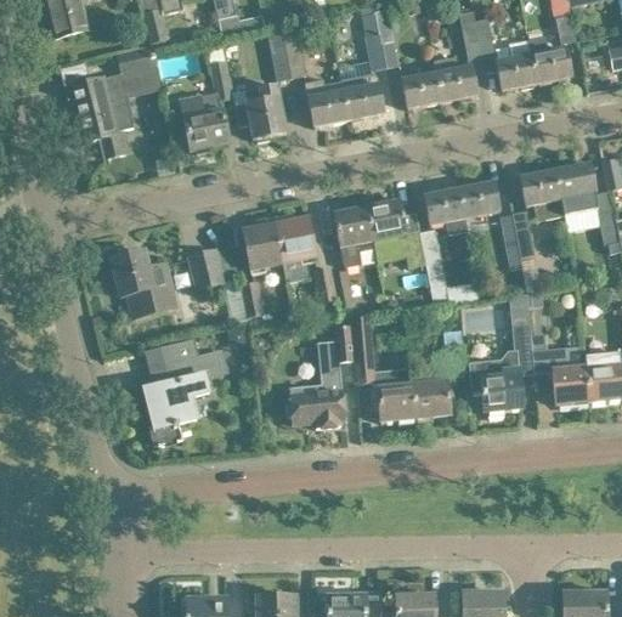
[(43,0),(54,38),(56,37),(86,29),(79,0),(119,0),(124,16),(142,12),(139,0),(43,0)]
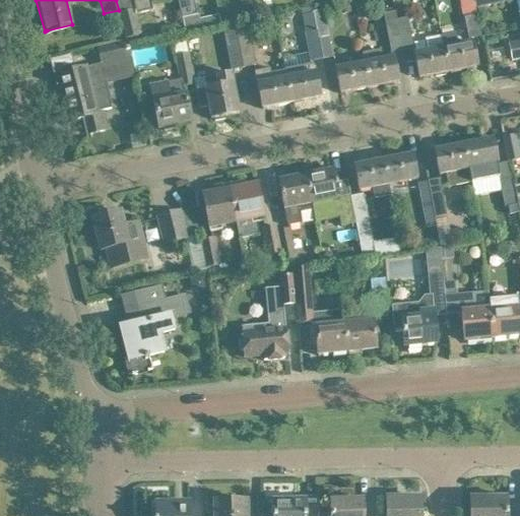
[(133,0),(135,5),(120,9),(126,33),(139,29),(135,10),(152,7),(150,0),(133,0)]
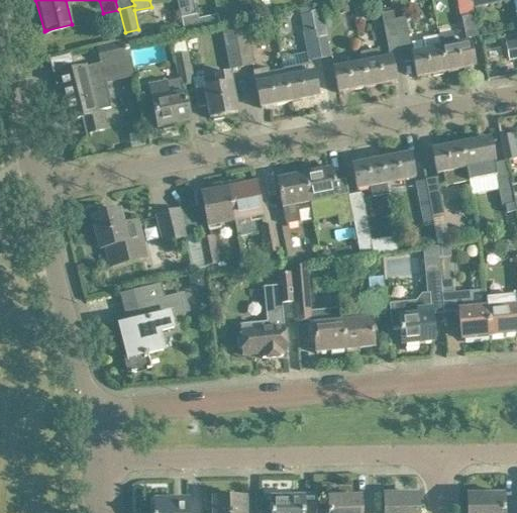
[(177,0),(180,10),(192,7),(190,0),(177,0)]
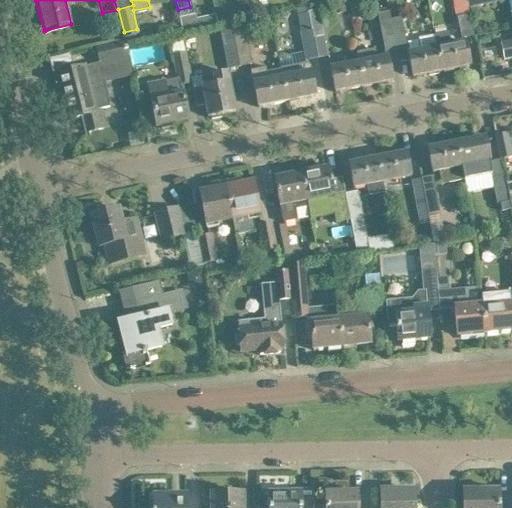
[(336,0),(334,5),(337,11),(343,10),(346,4),(343,0),(336,0)]
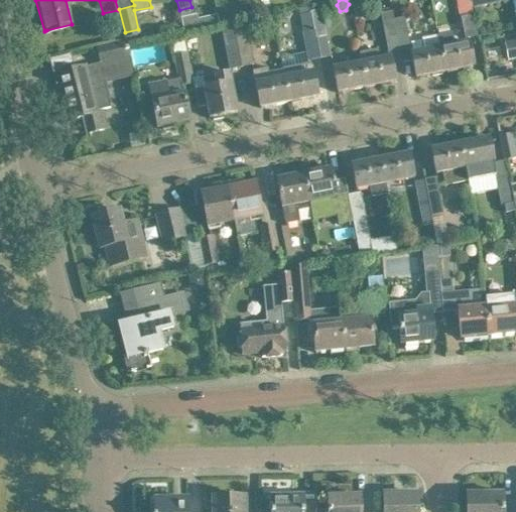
[(457,0),(460,15),(465,35),(477,33),(473,12),(472,5),(471,0),(457,0)]
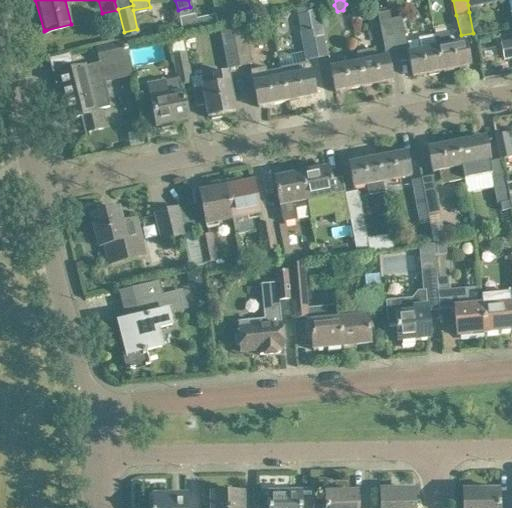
[(318,54),(326,53),(318,6),(309,8),(318,54)]
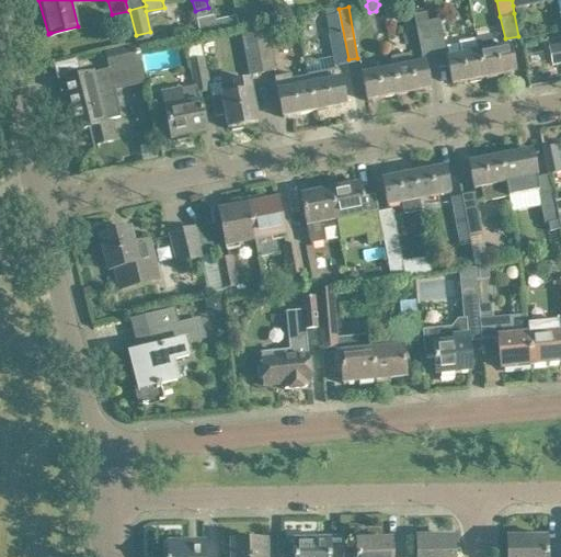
[(348,59),(339,9),(325,11),(334,63),(348,59)]
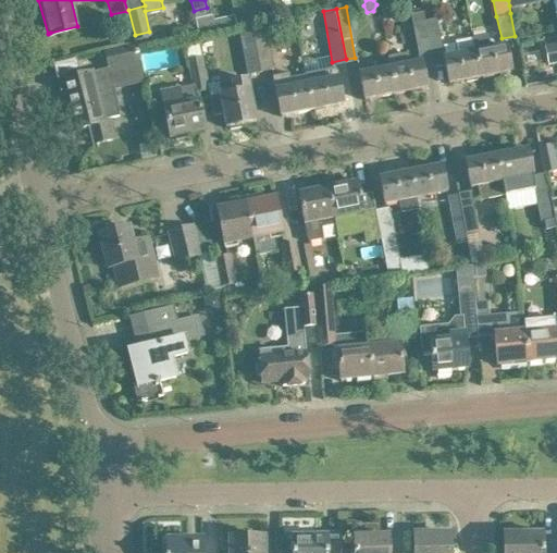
[(431,52),(424,17),(422,9),(410,11),(415,32),(417,32),(421,54),(431,52)]
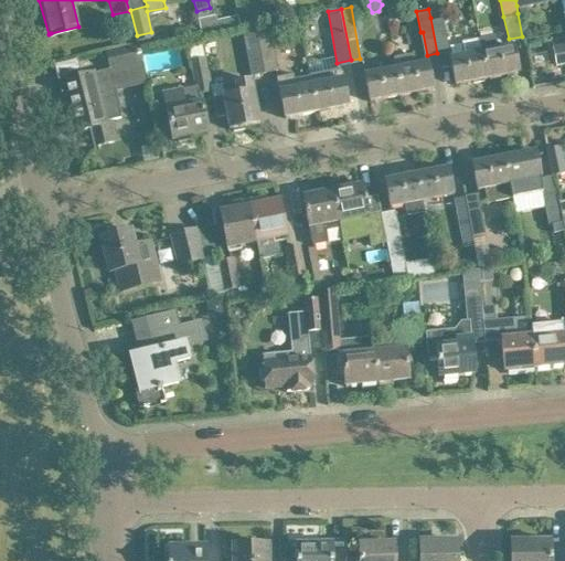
[(212,32),(228,30),(226,14),(210,17),(212,32)]
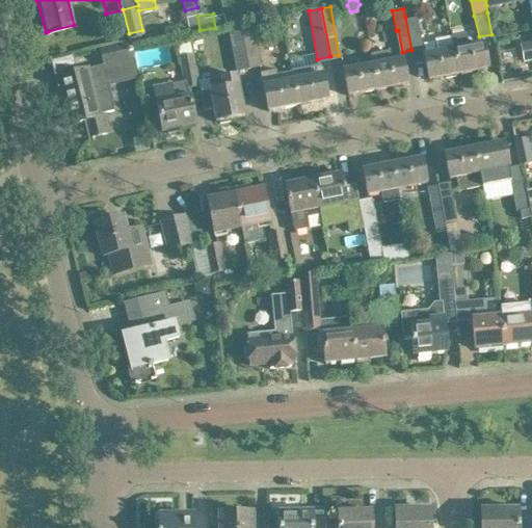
[(411,50),(423,48),(417,15),(405,17),(411,50)]
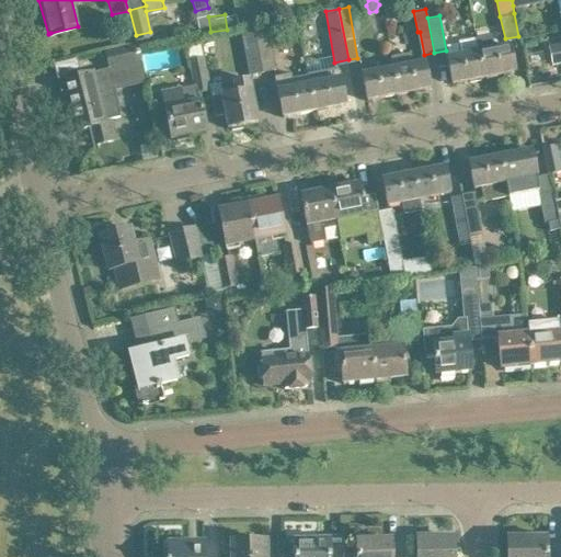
[(276,67),(270,36),(267,23),(254,24),(256,38),(263,69),(276,67)]
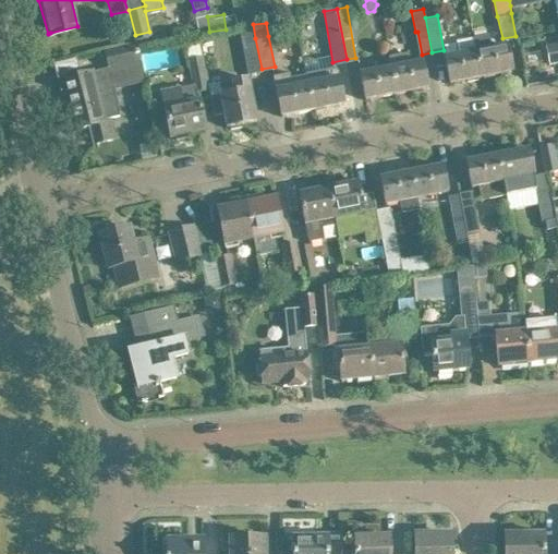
[(253,24),(240,27),(242,40),(247,71),(262,69),(255,38),(253,24)]
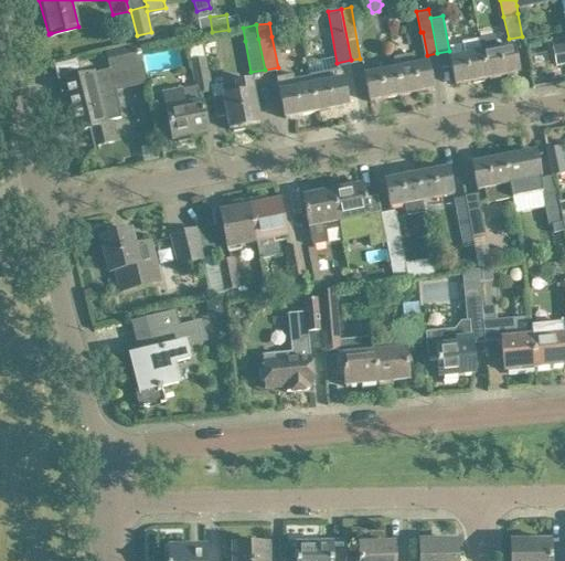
[(497,46),(494,32),(479,35),(487,75),(518,70),(513,43),(497,46)]
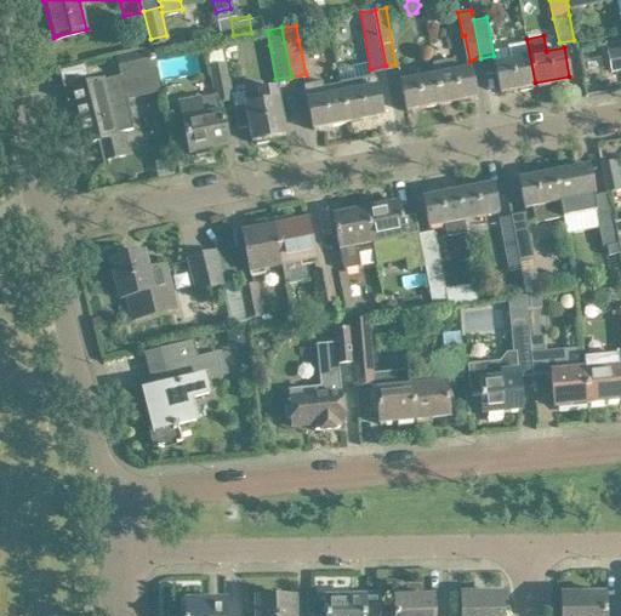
[(535,83),(527,39),(507,41),(510,57),(494,61),(500,90),(535,83)]
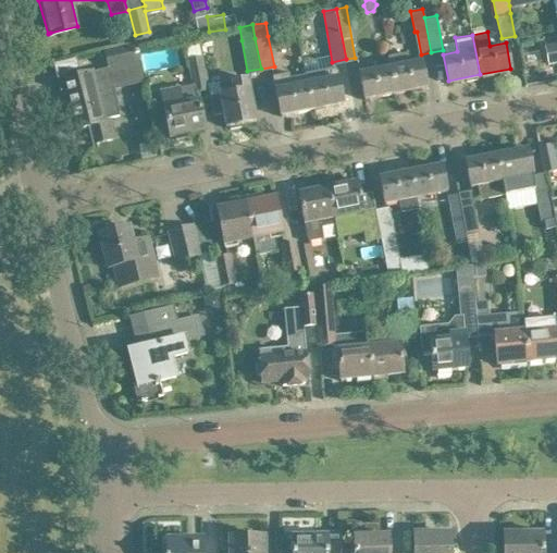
[(146,77),(141,59),(136,40),(103,48),(107,64),(59,76),(61,83),(60,83),(61,90),(63,89),(72,127),(89,123),(95,140),(114,135),(110,115),(120,112),(113,86),(146,77)]
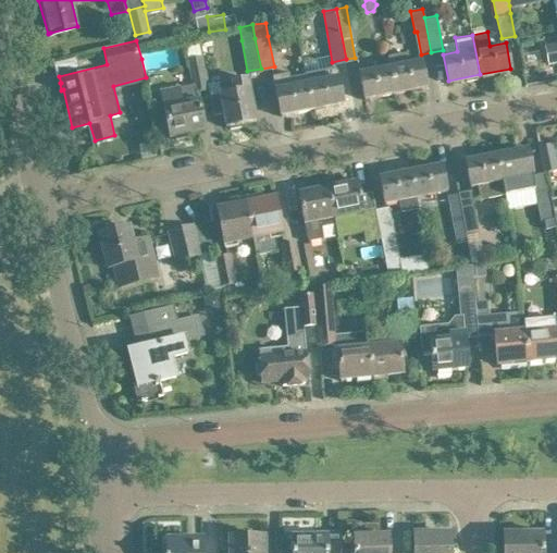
[(556,41),(546,44),(551,61),(556,59),(556,41)]
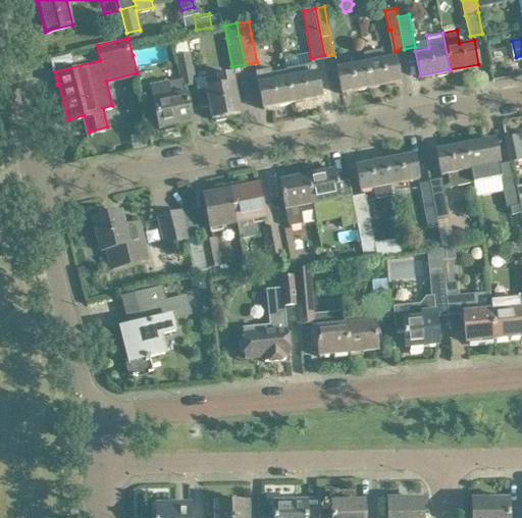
[(395,55),(380,58),(378,47),(364,50),(365,60),(370,85),(400,80),(395,55)]
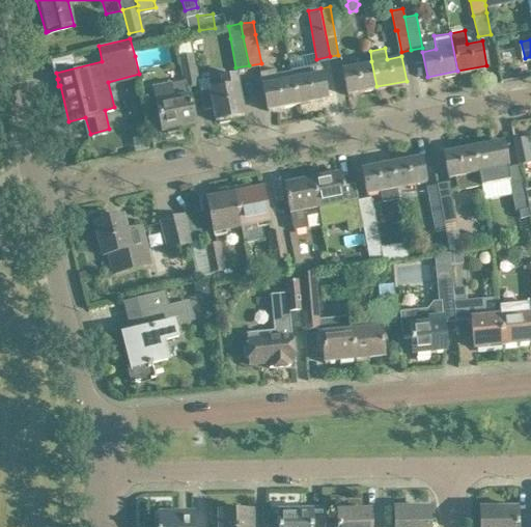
[(180,52),(185,78),(171,80),(171,79),(151,83),(155,99),(145,101),(148,120),(160,118),(161,129),(166,128),(167,130),(179,128),(178,125),(195,121),(188,87),(187,87),(186,83),(197,81),(198,81),(197,77),(192,50),(180,52)]
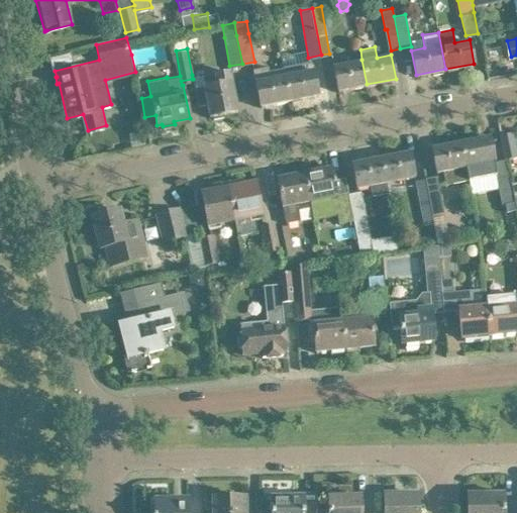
[(289,99),(282,66),(281,58),(251,64),(260,105),(289,99)]
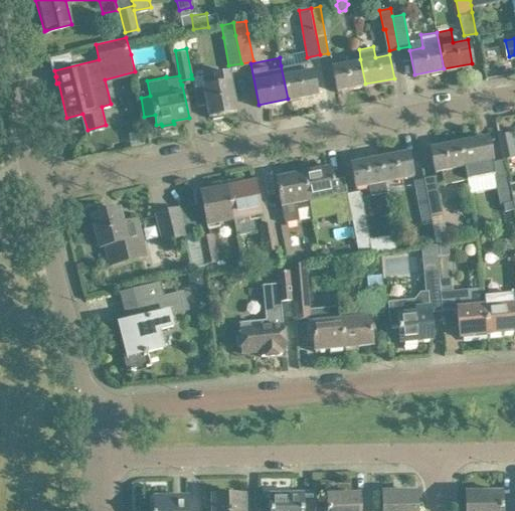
[(360,59),(332,65),(336,90),(365,83),(360,59)]
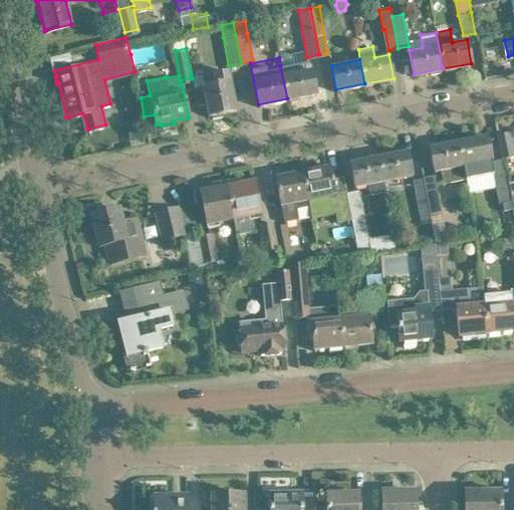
[(316,93),(311,68),(309,60),(280,65),(287,98),(316,93)]
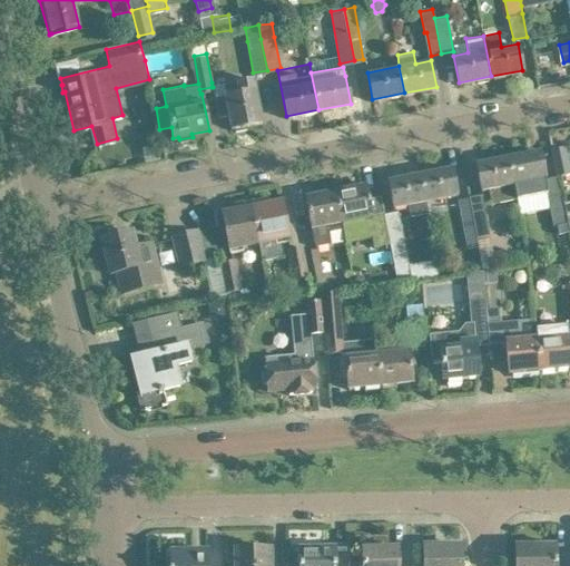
[(216,81),(212,83),(213,87),(212,87),(214,95),(217,115),(228,113),(231,126),(236,126),(236,129),(248,127),(247,124),(262,120),(254,81),(253,75),(237,78),(238,85),(239,90),(226,93),(225,88),(223,84),(216,81)]
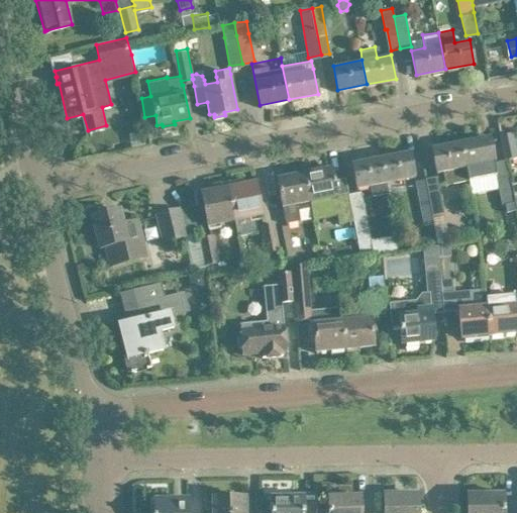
[(516,156),(513,140),(511,131),(500,134),(505,158),(516,156)]
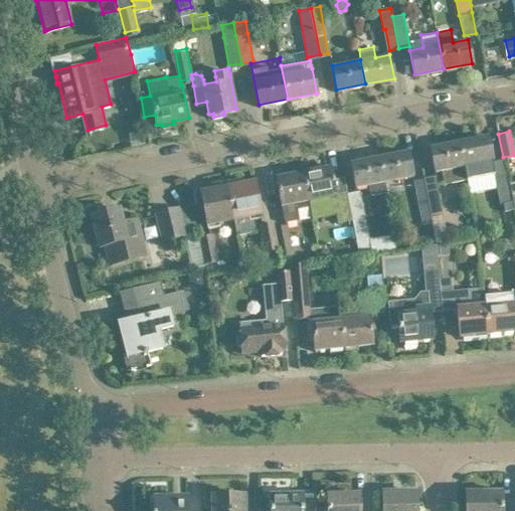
[(492,159),(487,134),(459,140),(466,177),(493,171),(494,171),(492,160),(492,159)]
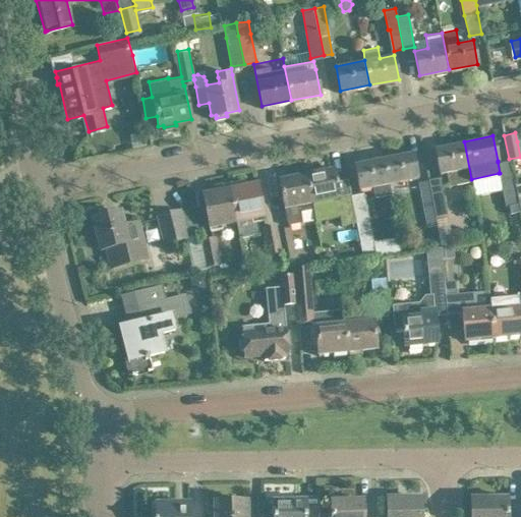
[(471,179),(464,141),(435,148),(440,172),(446,171),(449,184),(471,179)]
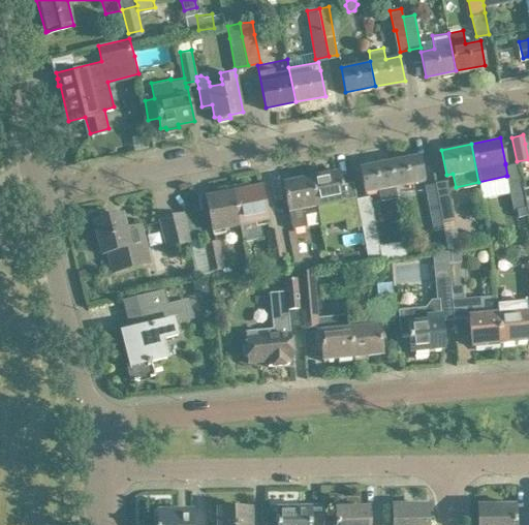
[(424,179),(418,154),(390,159),(395,185),(396,184),(424,179)]
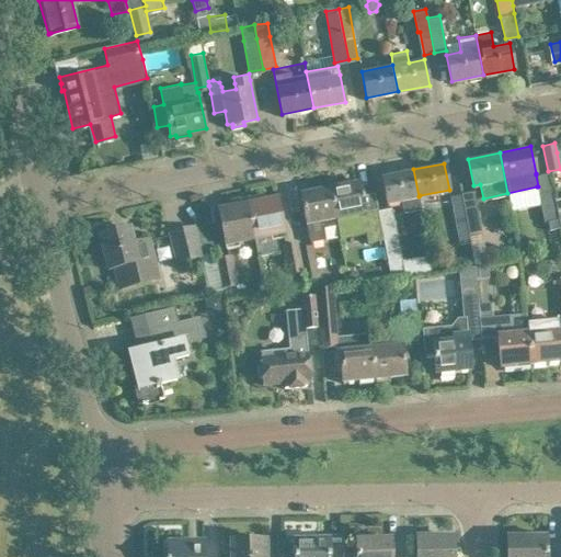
[(419,196),(413,169),(381,175),(387,202),(401,200),(403,211),(422,207),(420,195),(419,196)]
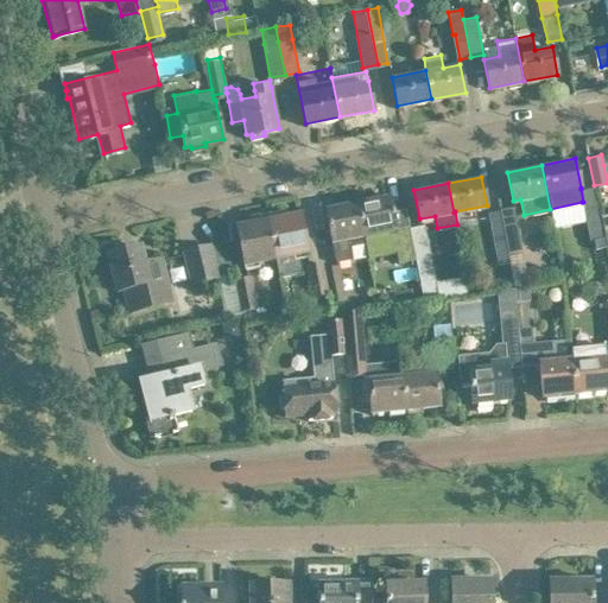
[(595,185),(581,189),(583,202),(582,202),(583,208),(589,237),(593,237),(606,235),(605,229),(601,214),(595,185)]
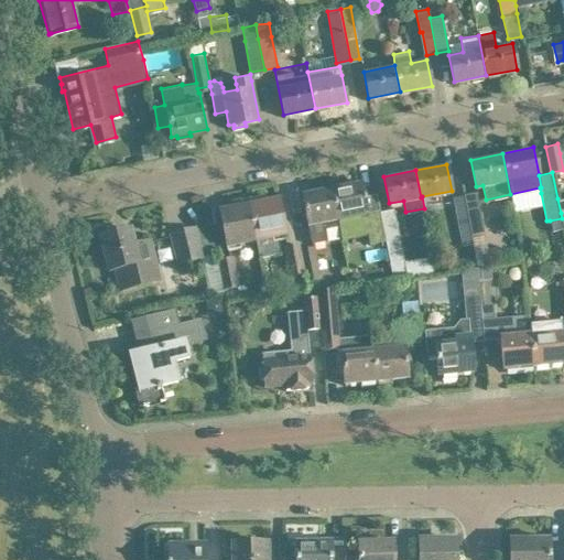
[(361,181),(332,186),(338,224),(340,232),(366,226),(367,232),(369,243),(384,239),(380,215),(365,217),(364,211),(367,211),(361,181)]
